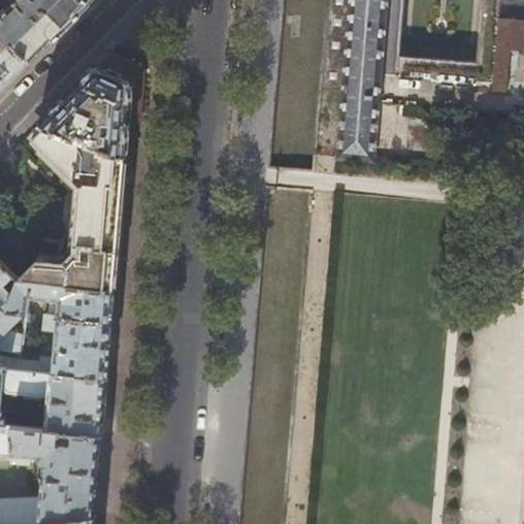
[(86,4),(82,0),(15,0),(0,17),(0,37),(27,64),(58,33),(86,4)]
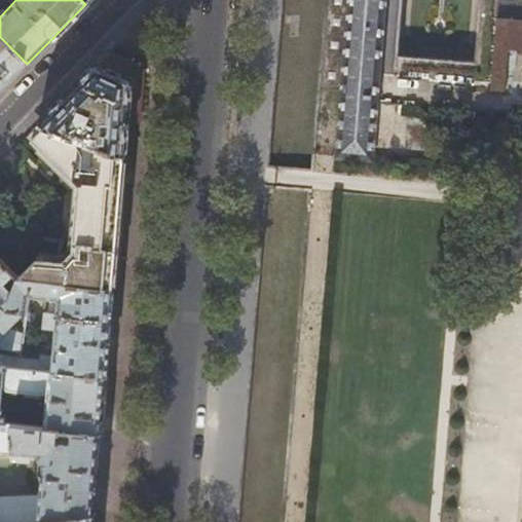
[(329,165),(366,169),(379,0),(343,0),(329,164),(329,165)]
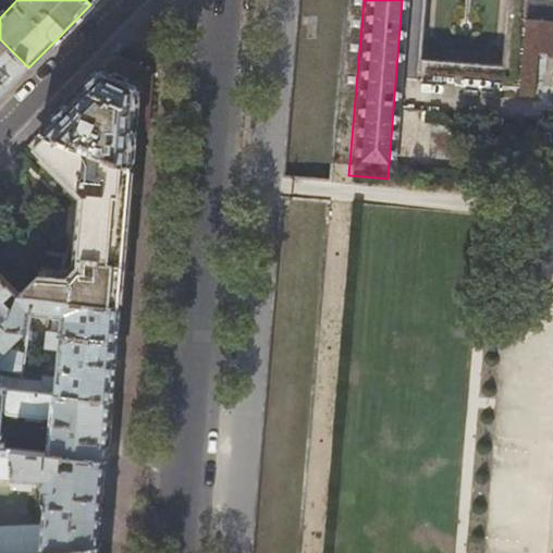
[(552,24),(526,24),(521,101),(552,102),(552,24)]
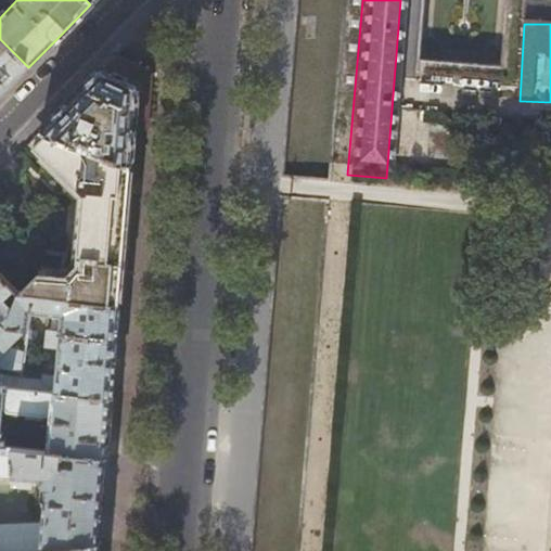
[(0,95),(3,92),(28,67),(0,39),(0,95)]
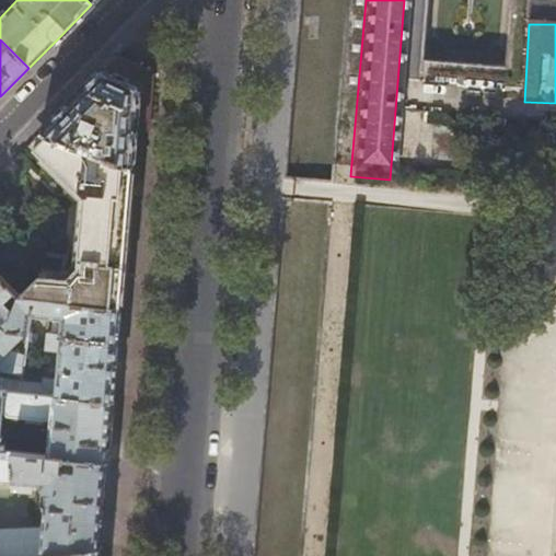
[(149,78),(114,61),(102,72),(136,89),(132,132),(145,134),(149,78)]
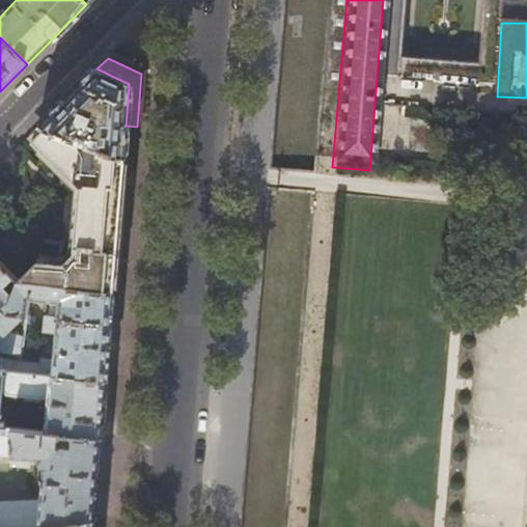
[(126,126),(129,84),(96,68),(66,99),(36,129),(122,161),(126,126)]
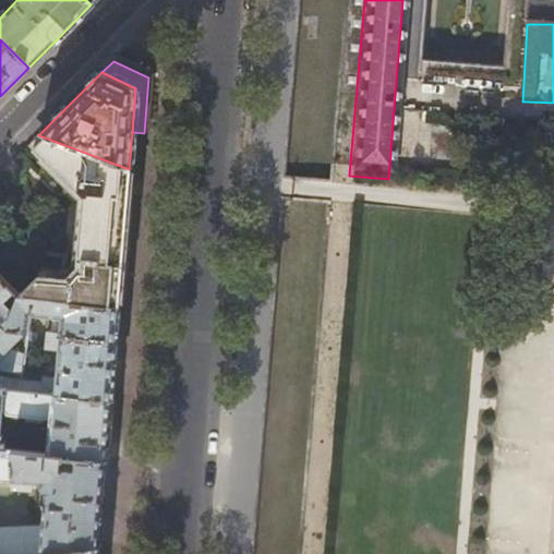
[(117,309),(120,271),(127,200),(129,169),(38,135),(0,173),(0,281),(12,294),(17,300),(117,309)]
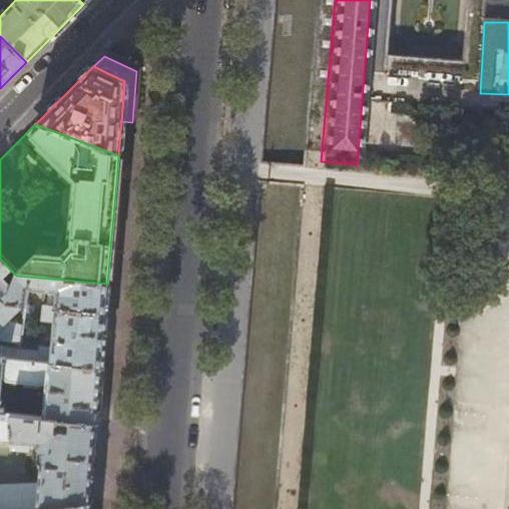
[(0,305),(1,306),(4,306),(10,289),(2,281),(11,271),(0,259),(0,305)]
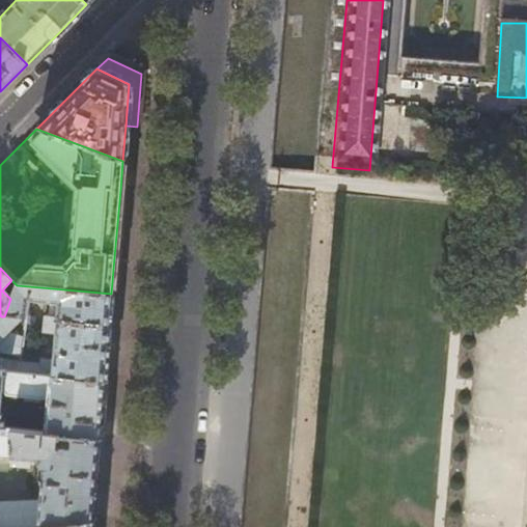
[(17,285),(10,299),(4,316),(23,317),(24,319),(28,301),(57,304),(57,309),(46,308),(45,319),(40,319),(39,335),(54,336),(52,363),(37,362),(24,365),(17,364),(15,375),(104,384),(106,364),(108,329),(111,294),(17,285)]
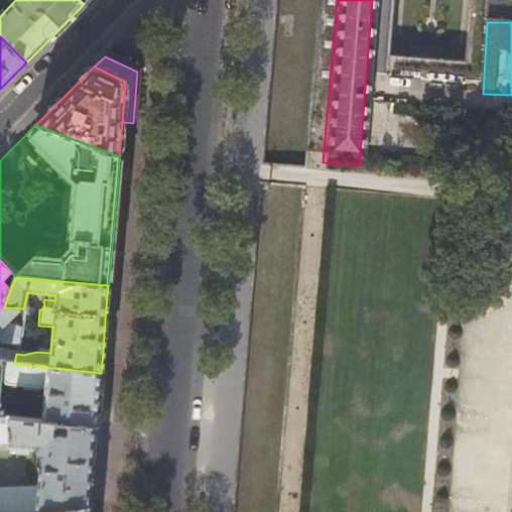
[(0,362),(14,364),(16,354),(0,352),(0,344),(17,348),(20,322),(21,313),(22,308),(4,307),(1,307),(0,306),(0,362)]
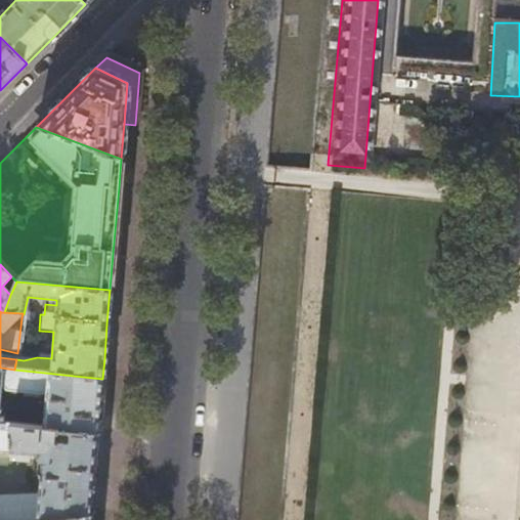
[(30,319),(22,318),(20,327),(29,328),(30,319)]
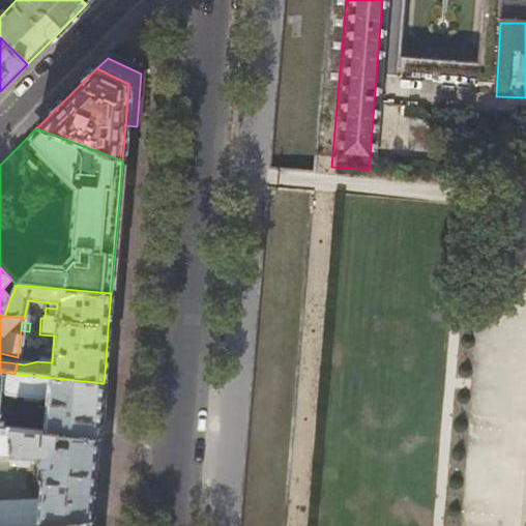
[(104,383),(15,374),(0,372),(0,390),(6,391),(5,396),(40,399),(40,396),(47,396),(42,434),(98,439),(100,421),(104,383)]
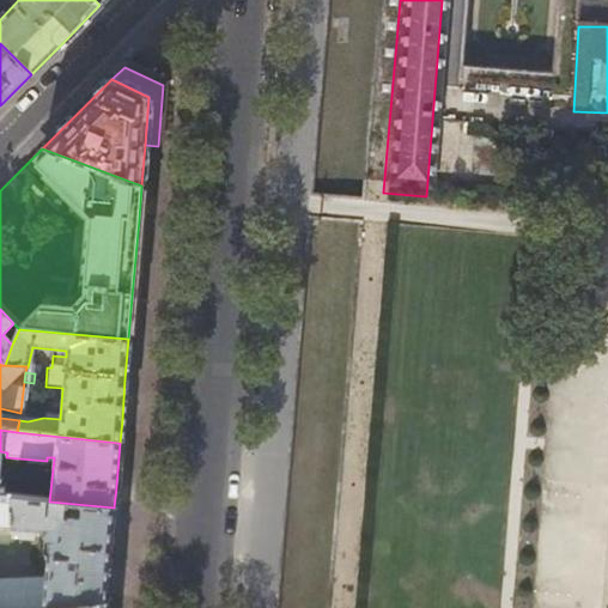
[(105,603),(110,554),(114,508),(49,502),(0,496),(0,607),(74,607),(105,603)]
